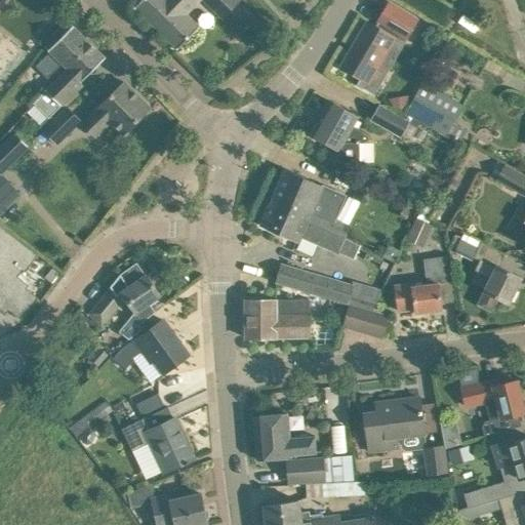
[(186,14),(199,0),(140,0),(134,6),(177,48),(199,27),(186,14)]
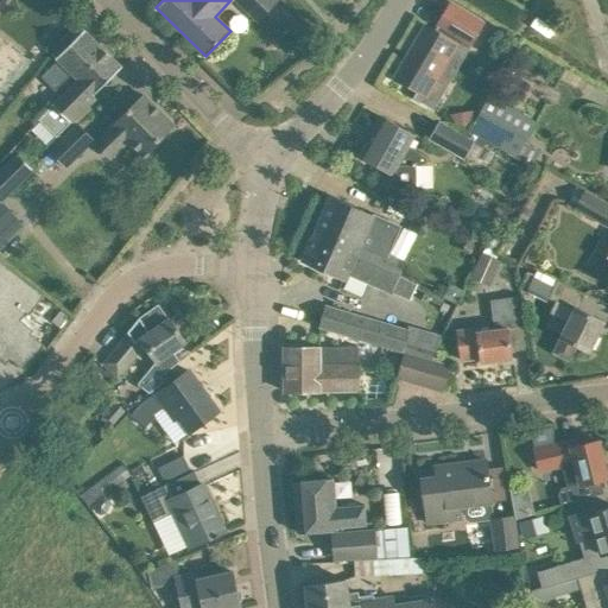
[(234,0),(258,20),(274,0),(234,0)]
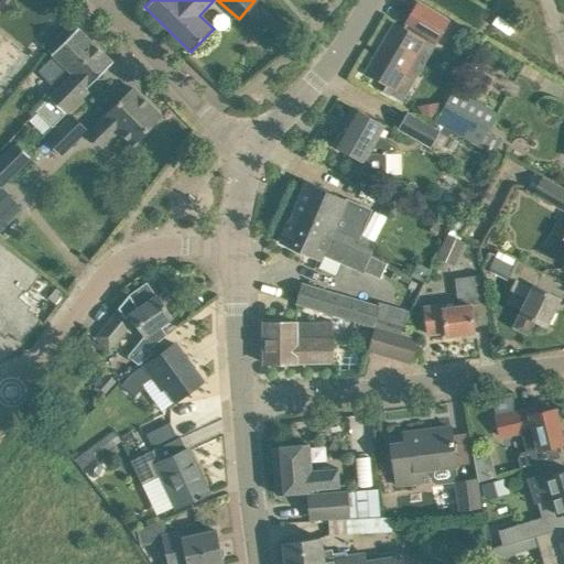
[(394,22),(366,72),(387,84),(382,90),(402,101),(415,79),(404,74),(415,55),(416,56),(424,42),(433,46),(449,19),(420,1),(404,28),(394,22)]
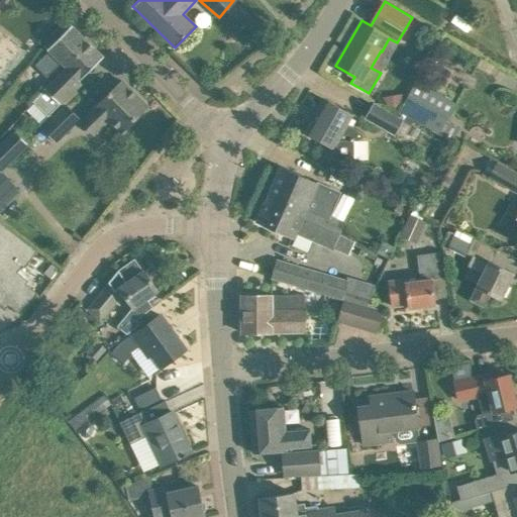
[(49,53),(35,66),(46,77),(62,62),(66,67),(68,69),(79,59),(76,55),(88,41),(72,25),(46,49),(49,53)]
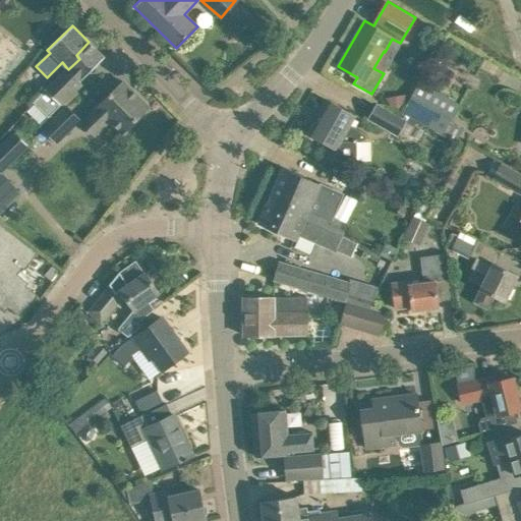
[(66,67),(45,89),(60,105),(75,90),(73,88),(104,57),(89,42),(76,55),(79,59),(68,69),(66,67)]
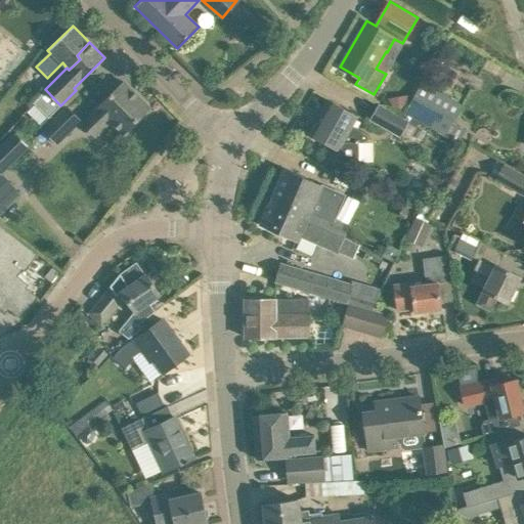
[(123,134),(149,107),(123,81),(97,107),(98,108),(82,124),(94,136),(110,121),(123,134)]
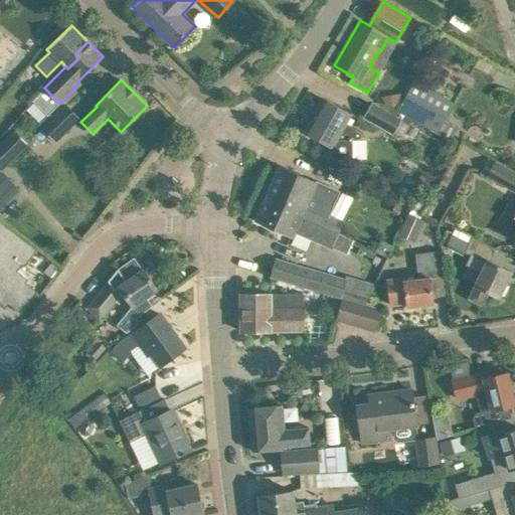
[(413,82),(397,112),(436,134),(453,105),(413,82)]
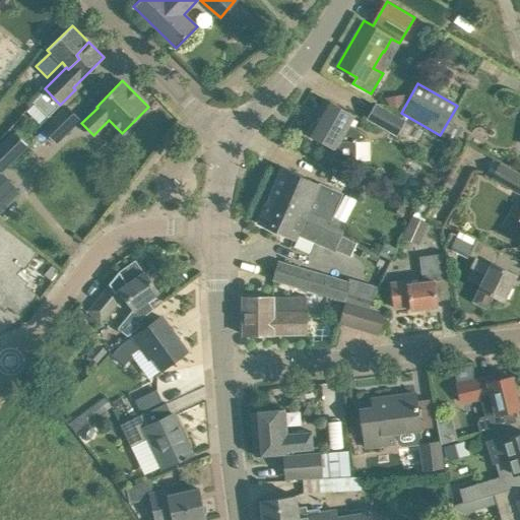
[(335,149),(335,161),(356,161),(355,141),(362,140),(363,140),(363,139),(364,138),(364,136),(364,135),(364,134),(363,133),(348,126),(354,115),(327,100),(308,134),(335,149)]
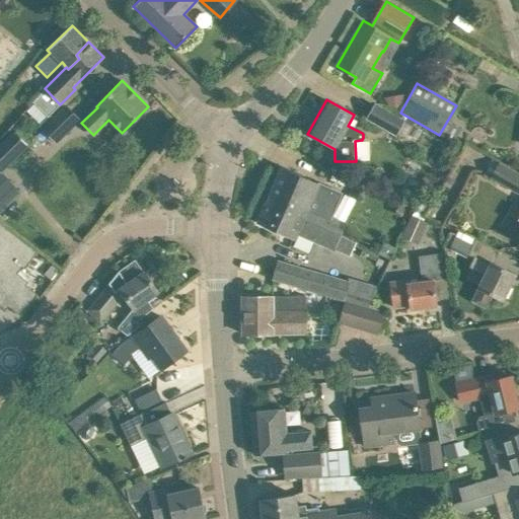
[(395,136),(397,133),(405,120),(375,102),(366,120),(395,136)]
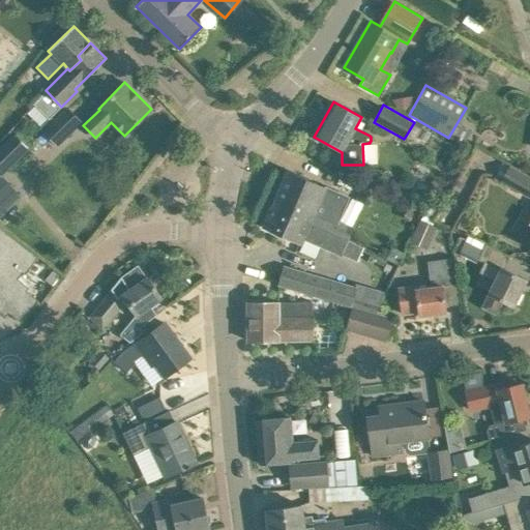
[(43,133),(56,145),(81,121),(68,108),(43,133)]
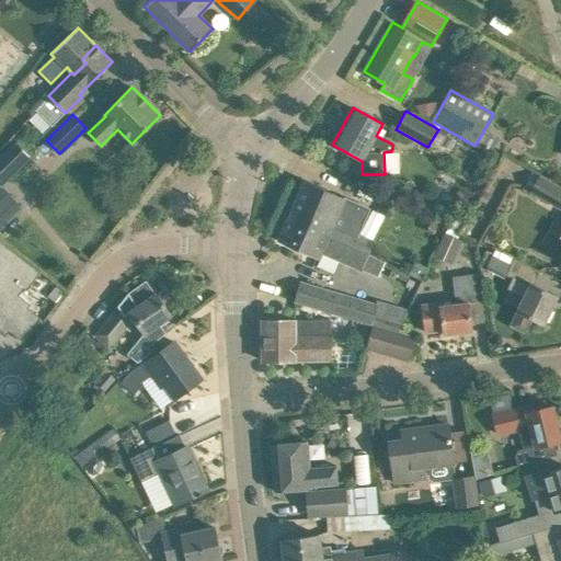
[(0,158),(0,184),(30,156),(16,142),(0,158)]
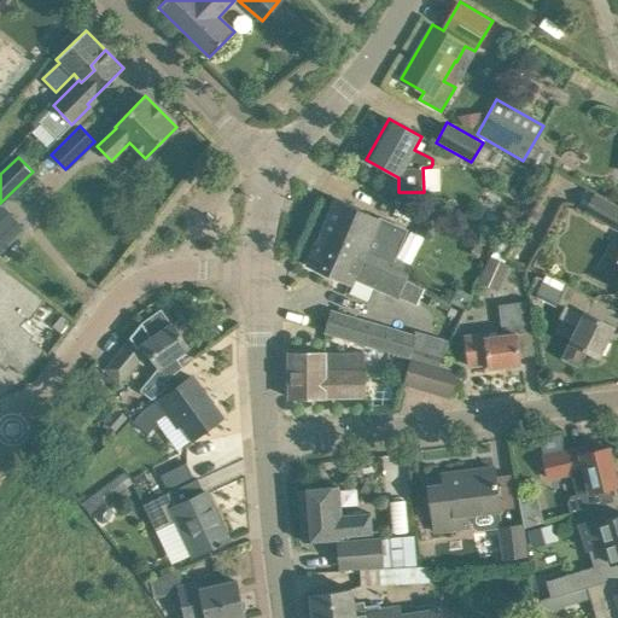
[(617,226),(617,208),(593,194),(583,211),(616,229),(617,226)]
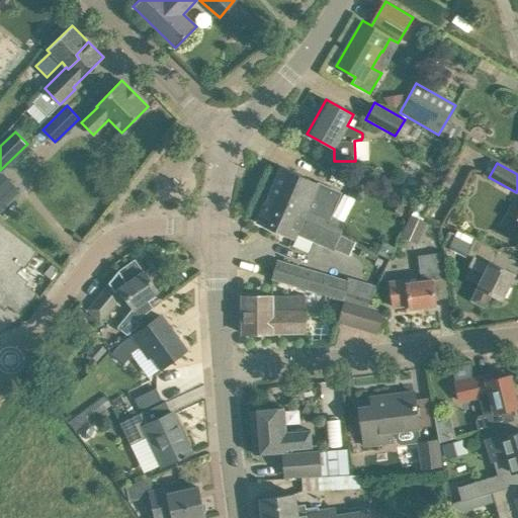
[(281,167),(269,195),(293,206),(290,211),(301,217),(301,219),(354,244),(360,234),(344,226),(345,223),(324,213),(332,195),(316,188),(319,183),(281,167)]
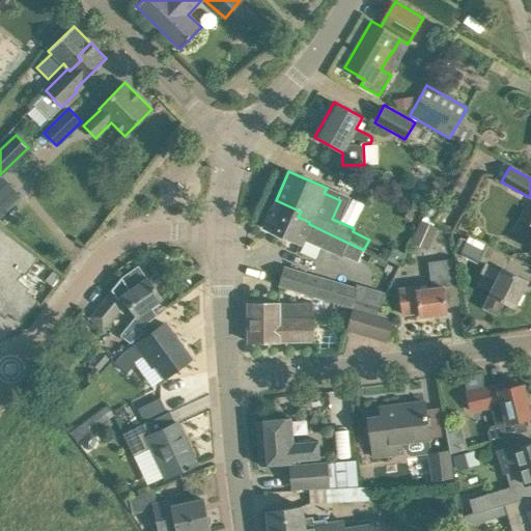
[(0,190),(0,217),(22,196),(8,183),(0,190)]
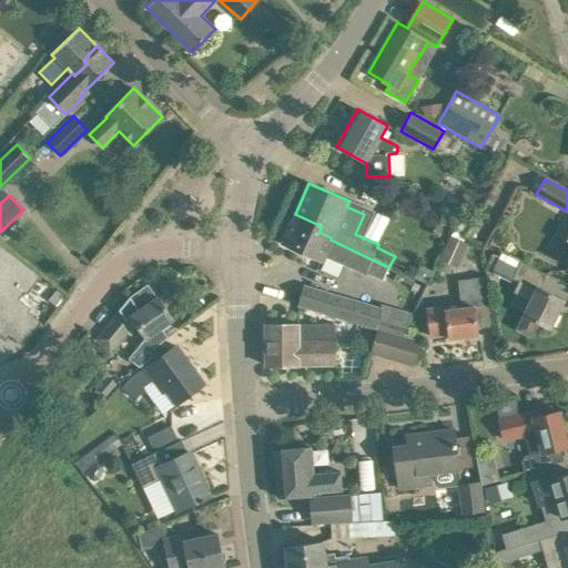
[(295,214),(282,243),(322,262),(324,255),(365,274),(365,273),(383,281),(388,267),(331,240),(331,237),(318,232),(322,226),(295,214)]
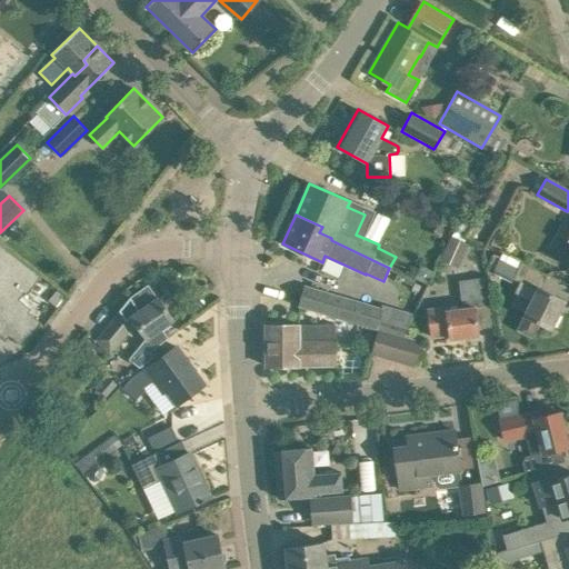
[(568,222),(568,225),(568,226),(568,235),(557,257),(568,263),(568,222)]
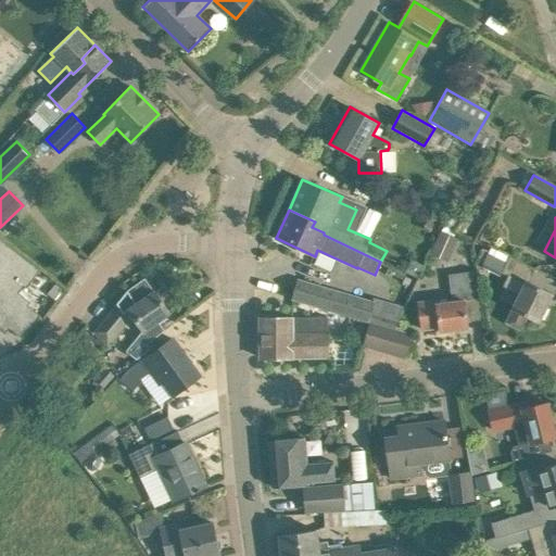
[(430,254),(446,262),(458,239),(441,230),(430,254)]
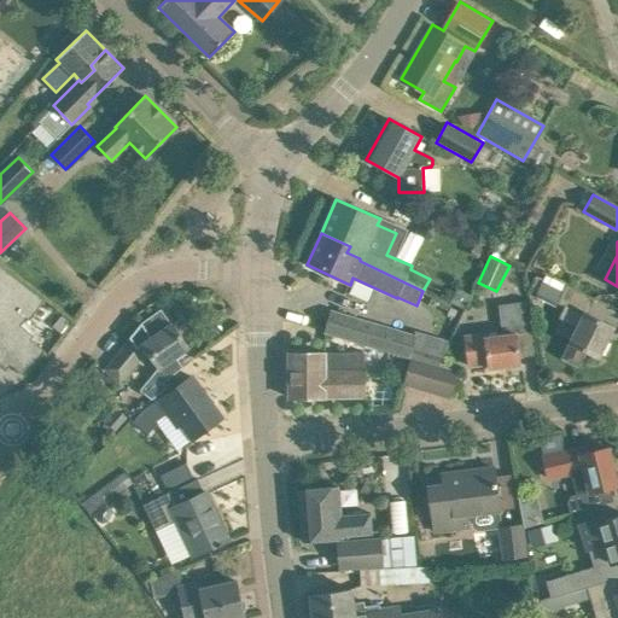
[(0,302),(18,279),(0,263),(0,302)]
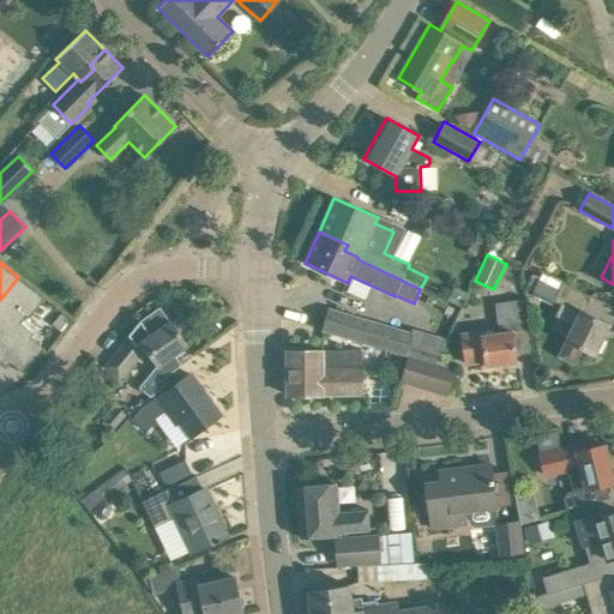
[(591,296),(563,283),(563,284),(542,275),(534,290),(561,304),(557,314),(575,324),(559,355),(575,363),(582,348),(594,354),(609,324),(584,312),(591,296)]
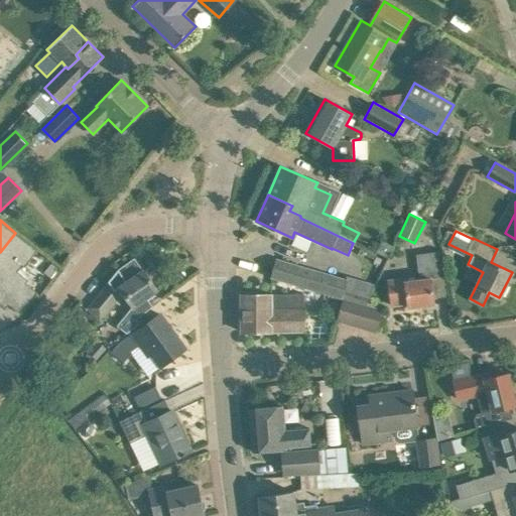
[(0,302),(6,307),(9,304),(20,312),(37,291),(25,283),(28,279),(17,271),(22,265),(24,266),(37,250),(15,233),(0,252),(0,302)]
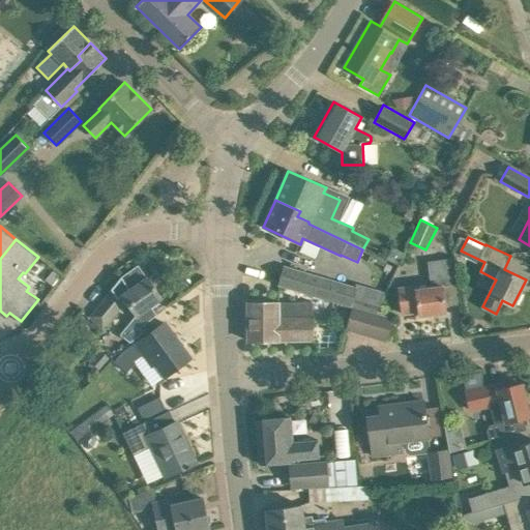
[(391,246),(385,259),(396,264),(403,253),(391,246)]
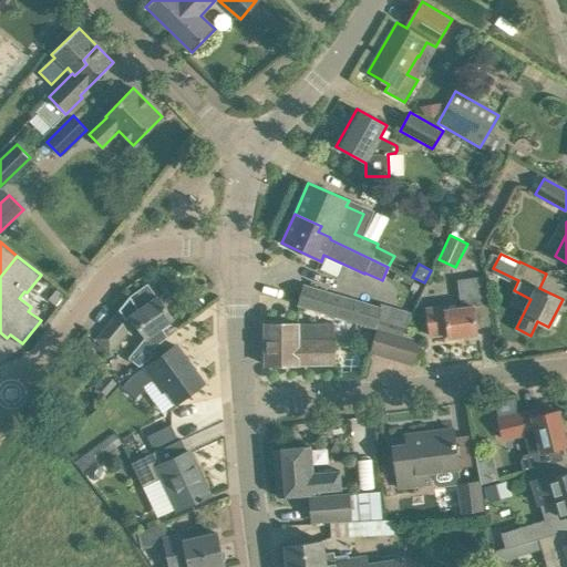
[(491,303),(487,276),(457,280),(461,307),(446,308),(445,305),(426,307),(430,336),(447,333),(447,338),(477,333),(474,306),(491,303)]
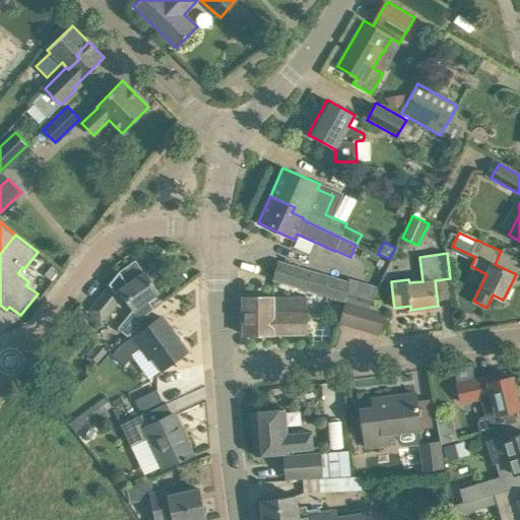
[(87,310),(103,323),(118,304),(119,298),(122,296),(132,310),(118,328),(127,336),(140,327),(136,321),(153,309),(147,300),(159,291),(135,260),(119,271),(87,310)]
